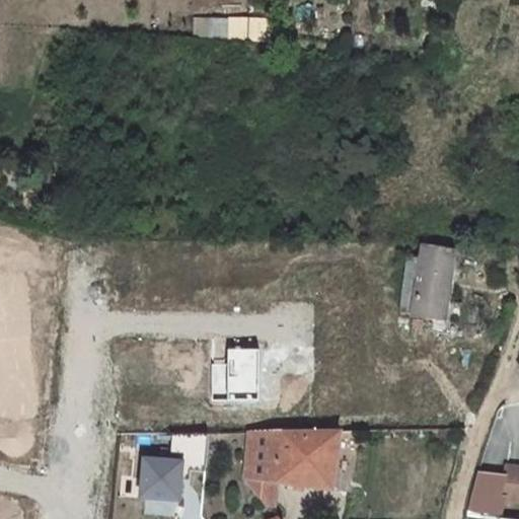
[(441,322),(454,249),(425,245),(412,317),(441,322)]
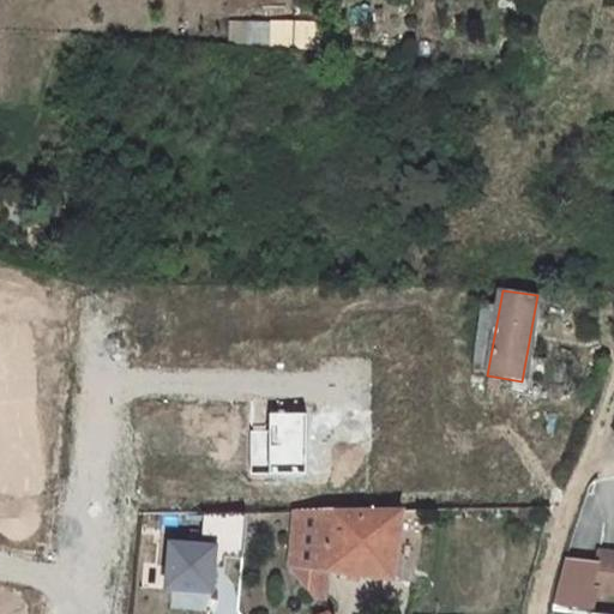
[(268,414),(269,432),(251,433),(252,474),(306,473),(305,414),(268,414)]
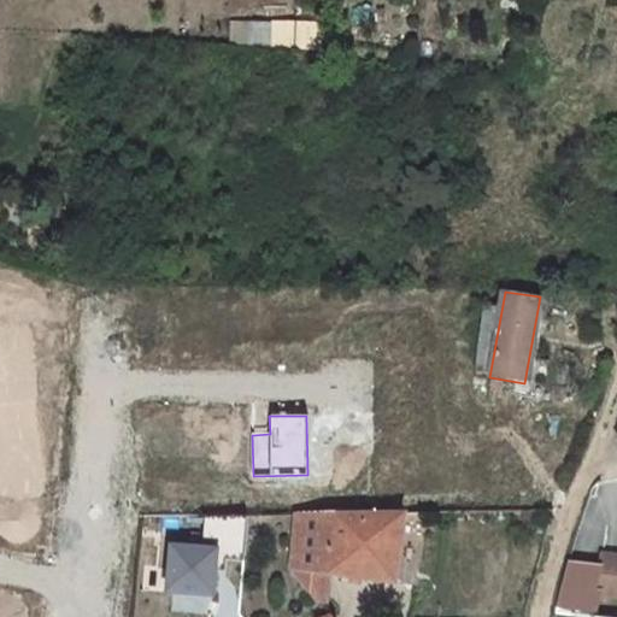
[(406,511),(295,511),(291,565),(331,571),(397,580),(406,511)]
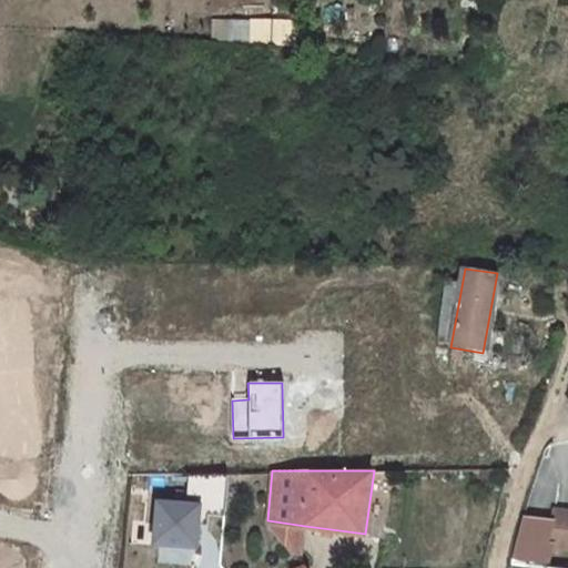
[(230,472),(189,472),(185,501),(158,499),(154,543),(198,546),(201,511),(225,515),(230,472)]
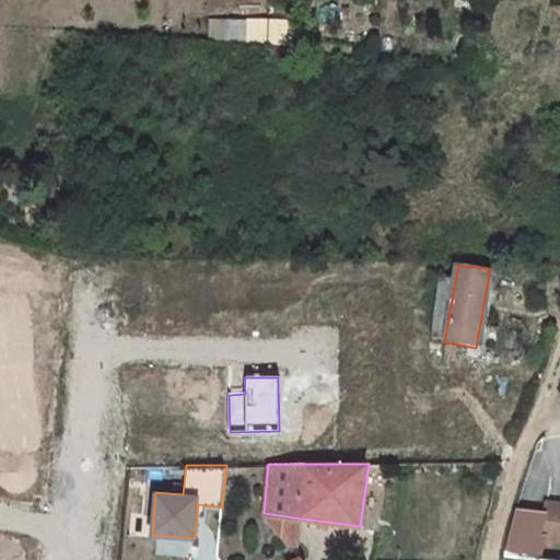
[(545,513),(541,540),(559,541),(559,506),(545,505),(545,513)]
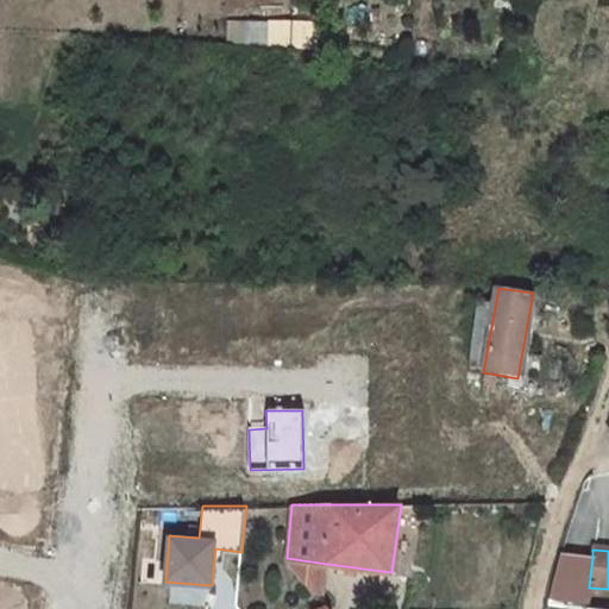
[(589,588),(592,558),(562,554),(550,600),(588,603),(589,588)]
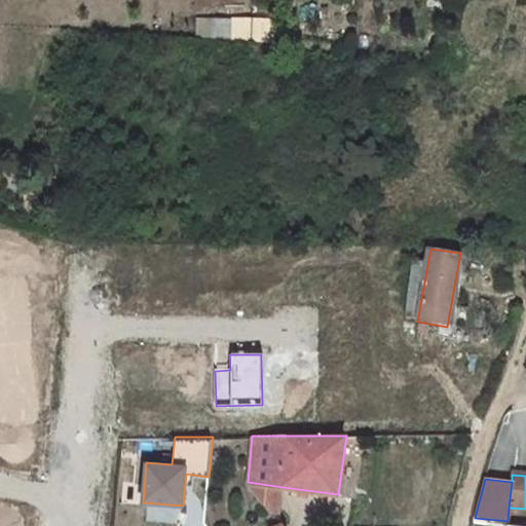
[(283,487),(248,482),(246,486),(272,517),(278,517),(283,487)]
